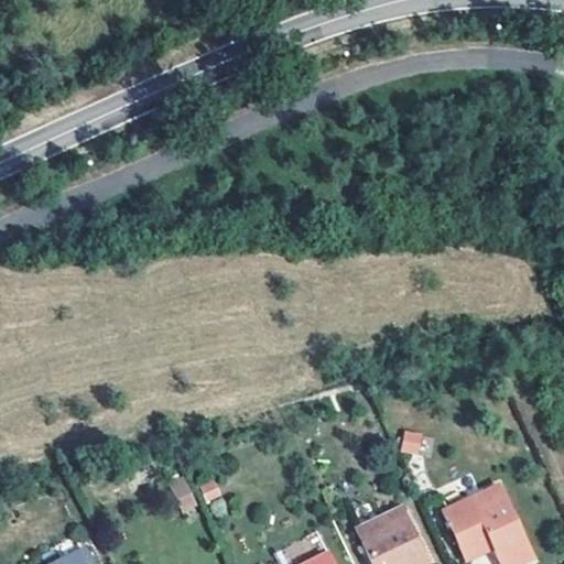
[(421,436),(402,433),(399,453),(418,456),(421,436)]
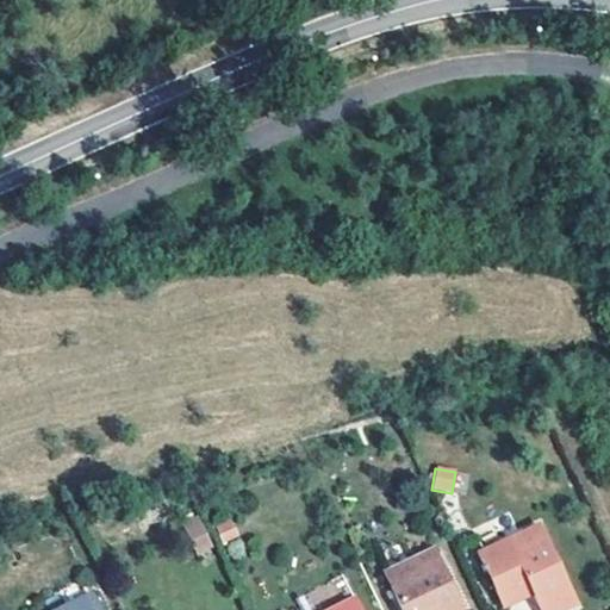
[(197,555),(211,548),(195,518),(181,526),(197,555)]
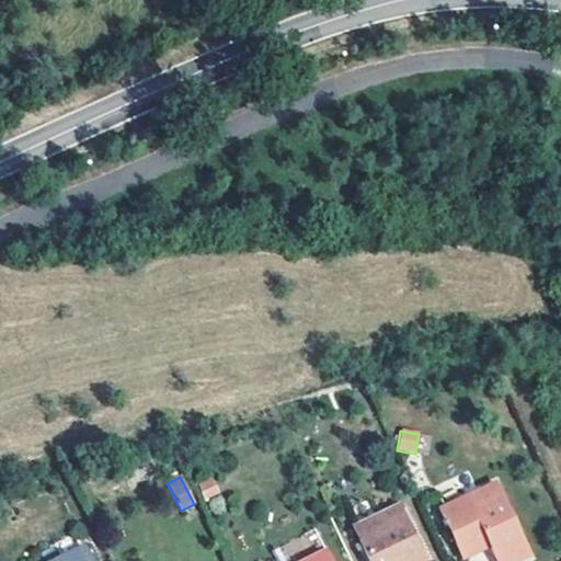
[(204,501),(218,494),(210,480),(196,487),(204,501)]
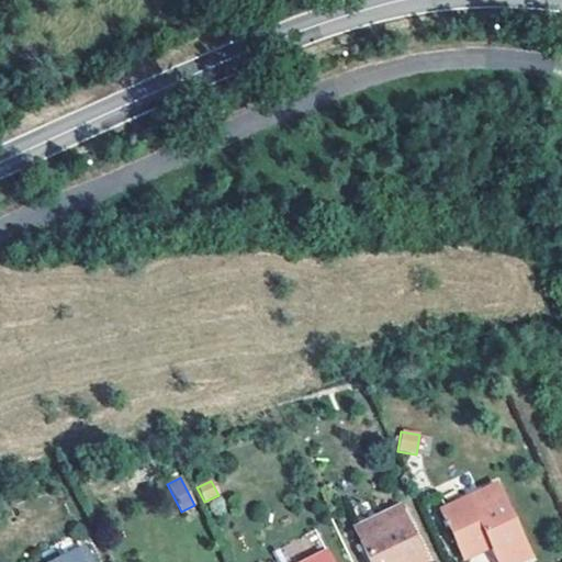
[(440,508),(461,553),(492,539),(496,547),(503,561),(513,561),(531,553),(495,481),(440,508)]
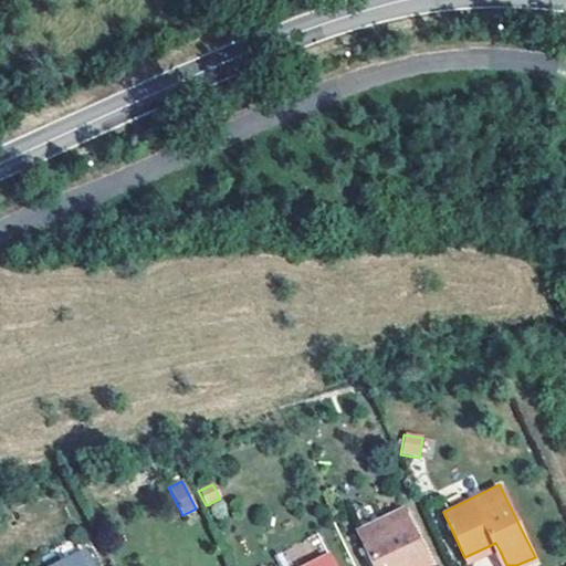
[(426,565),(399,514),(356,534),(373,565),(426,565)]
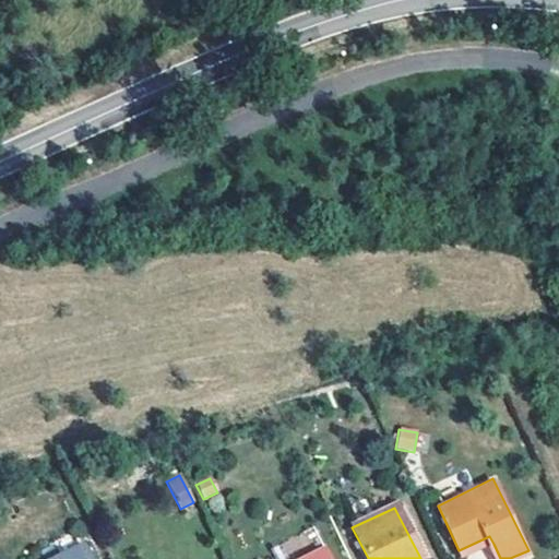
[(463,558),(494,544),(489,536),(459,550),(463,558)]
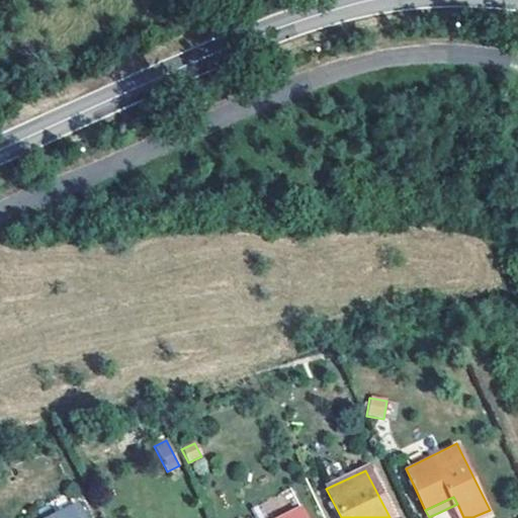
[(82,517),(76,505),(48,517),(82,517)]
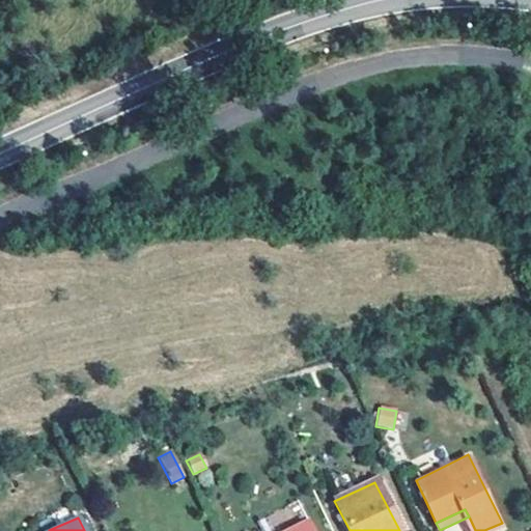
[(286,530),(314,530),(309,520),(286,530)]
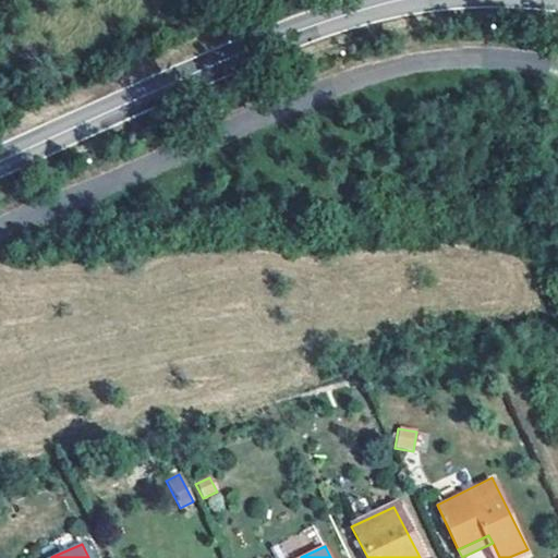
All buildings are outlined.
